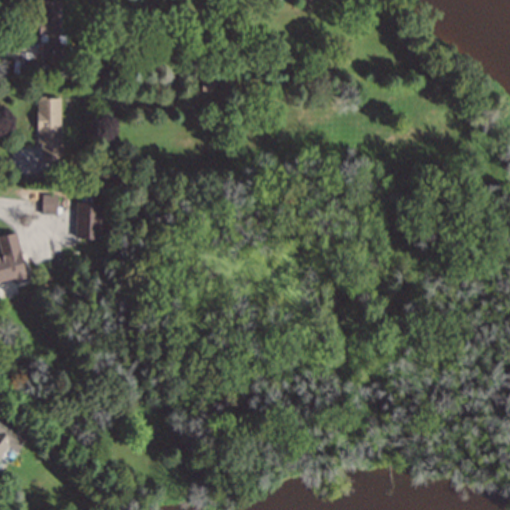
[(40,62),(62,62),(63,1),(40,1),(40,62)]
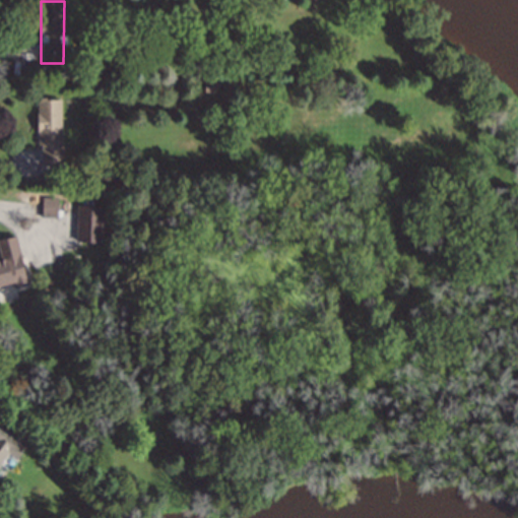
[(63,99),(39,99),(40,164),(64,164),(63,99)]
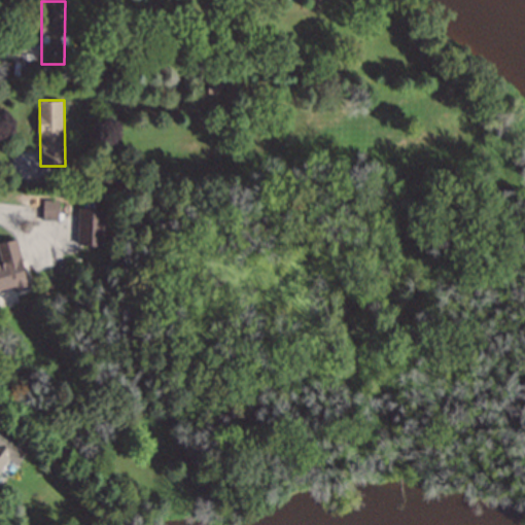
[(104,209),(78,209),(78,245),(104,246),(104,209)]
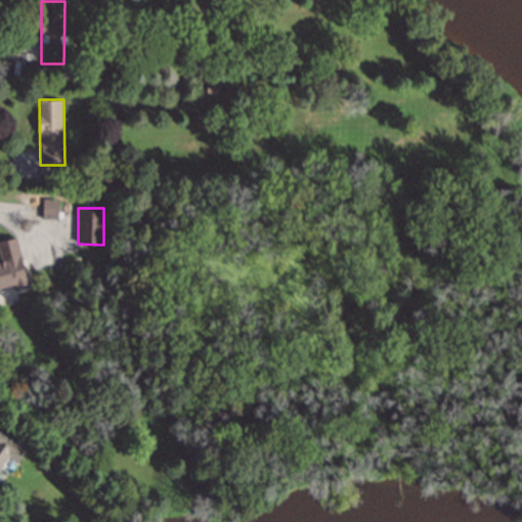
[(19,238),(0,242),(0,252),(2,262),(0,262),(0,288),(27,284),(19,238)]
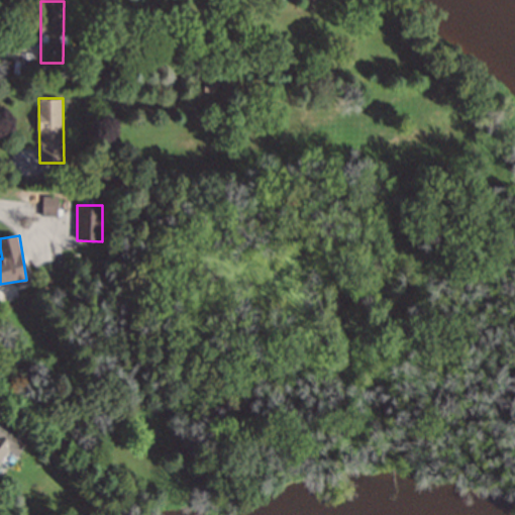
[(0,462),(8,450),(18,456),(28,441),(1,423),(0,424),(0,462)]
